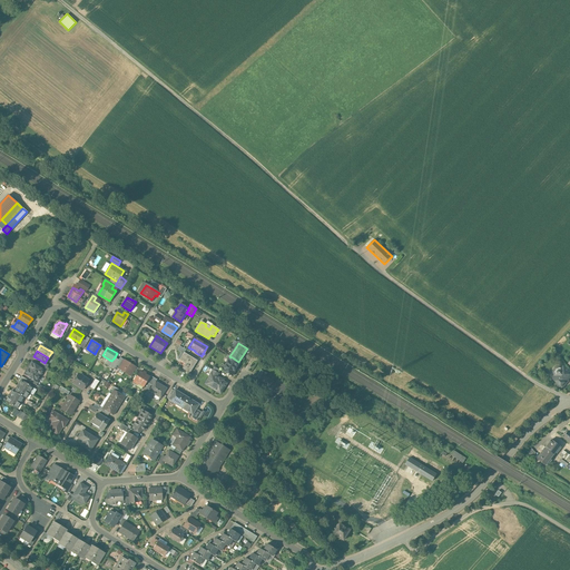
[(197,361),(184,353),(179,361),(186,365),(184,370),(189,373),(197,361)]
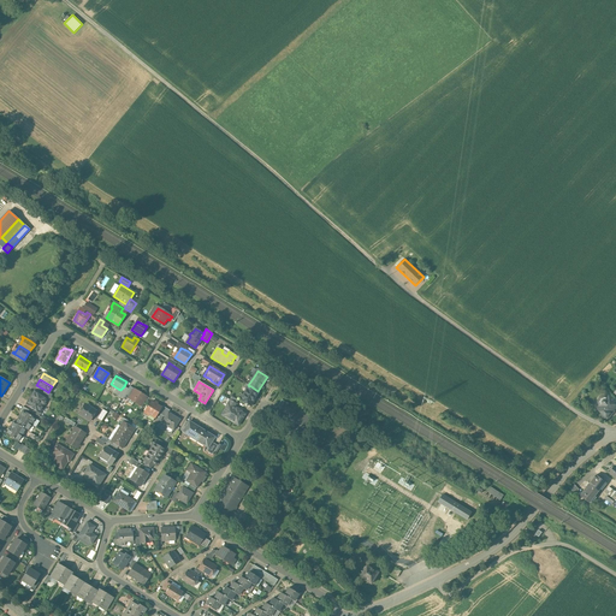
[(258,391),(249,385),(249,386),(246,391),(241,400),(250,406),(259,391),(258,391)]
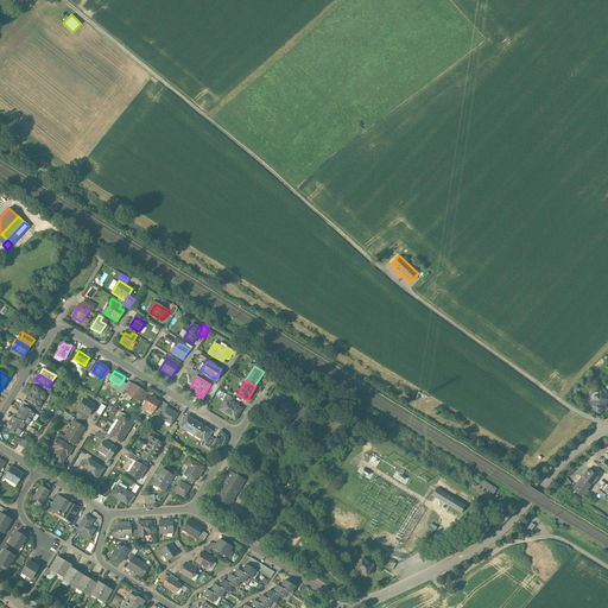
[(119,385),(116,384),(113,388),(121,393),(126,384),(122,381),(119,385)]
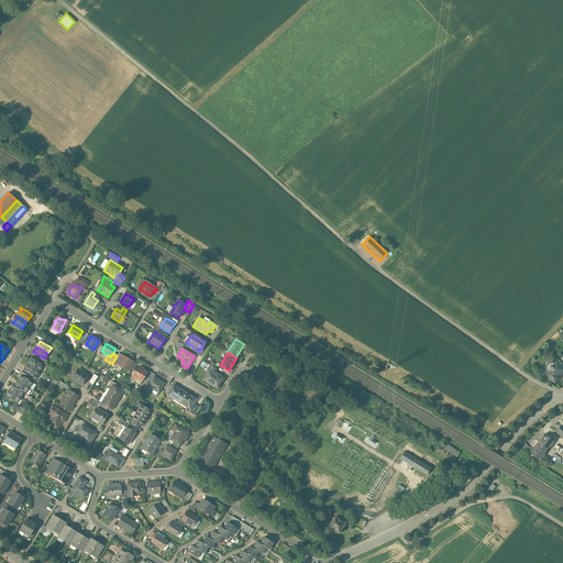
[(132,362),(123,356),(117,367),(121,371),(123,367),(129,372),(132,367),(129,366),(132,362)]
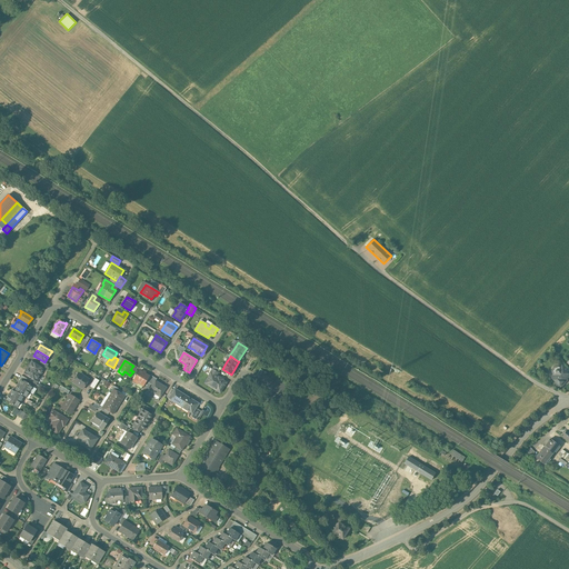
[(39,367),(31,362),(28,368),(39,376),(42,370),(43,369),(39,367)]
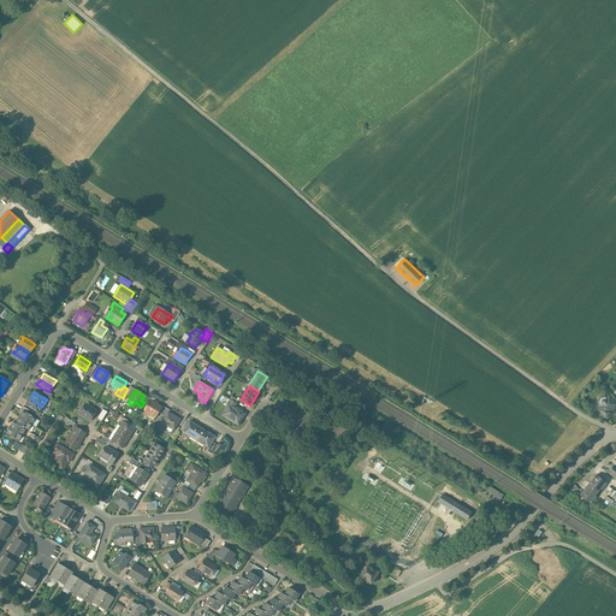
[(599,404),(600,407),(599,408),(599,410),(603,414),(603,416),(605,419),(608,419),(609,416),(609,414),(615,407),(615,406),(608,398),(605,397),(604,397),(602,398),(600,400),(599,401),(599,403),(599,404)]
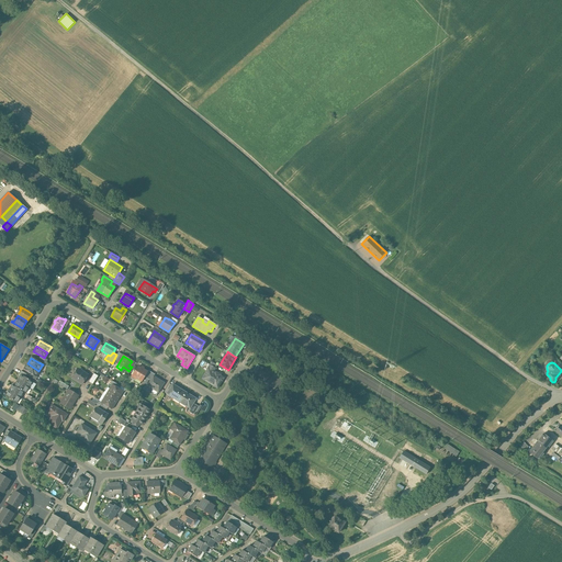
[(38,371),(27,363),(24,369),(32,373),(35,377),(35,375),(38,371)]
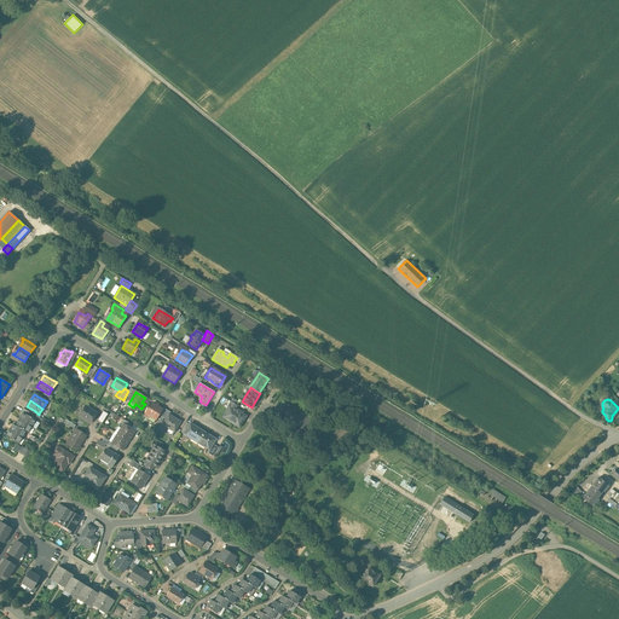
[(161,410),(151,404),(145,414),(156,420),(158,415),(162,410),(161,410)]
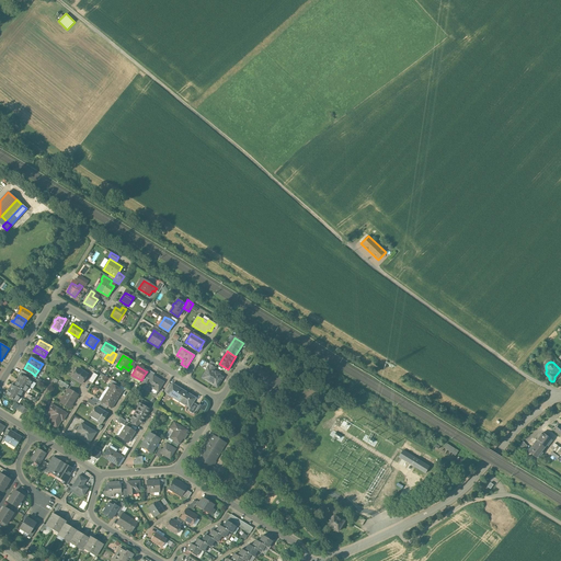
[(267,370),(259,366),(255,371),(264,377),(267,370)]
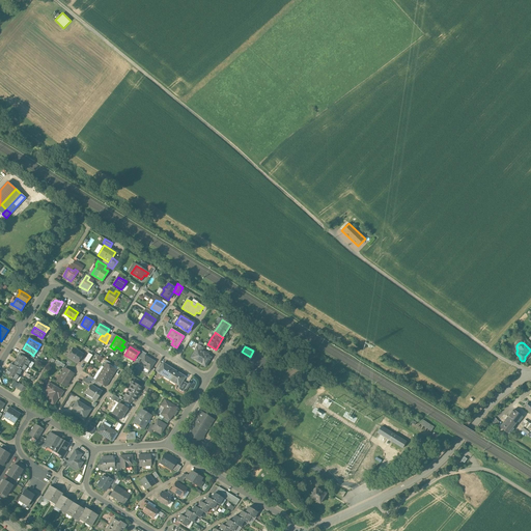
[(76,348),(74,348),(72,353),(72,352),(67,357),(77,363),(80,358),(81,359),(83,356),(82,355),(77,351),(77,350),(76,348)]
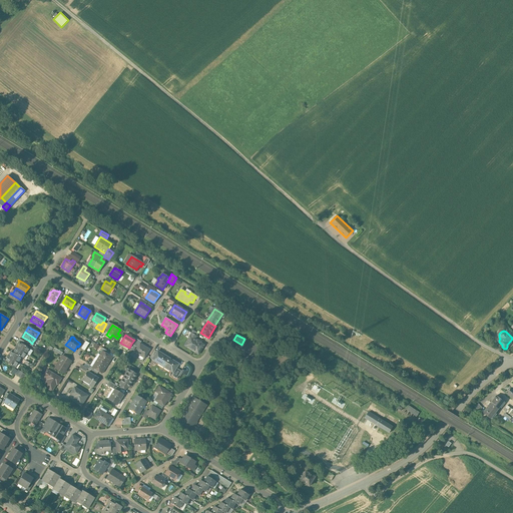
[(194,340),(191,338),(191,339),(186,346),(192,349),(191,350),(198,354),(203,345),(194,340)]
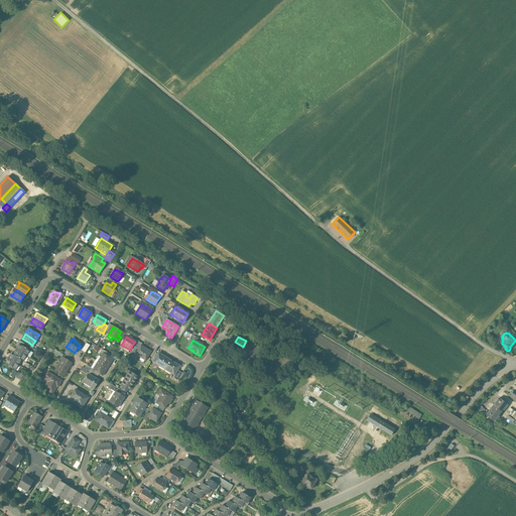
[(90,346),(86,343),(82,351),(85,353),(90,346)]
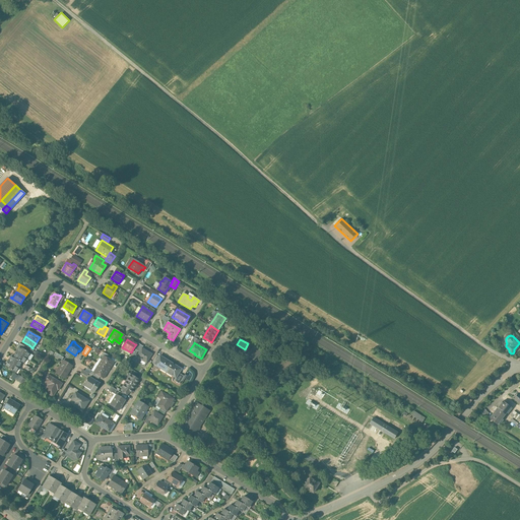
[(23,349),(19,346),(19,347),(16,352),(26,359),(29,353),(23,349)]
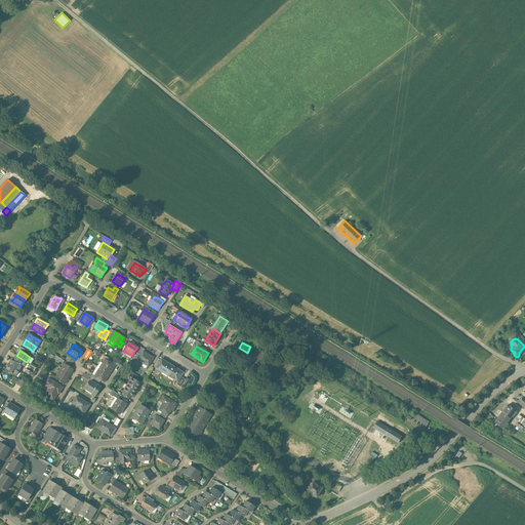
[(144,352),(140,356),(137,360),(148,367),(154,358),(144,352)]
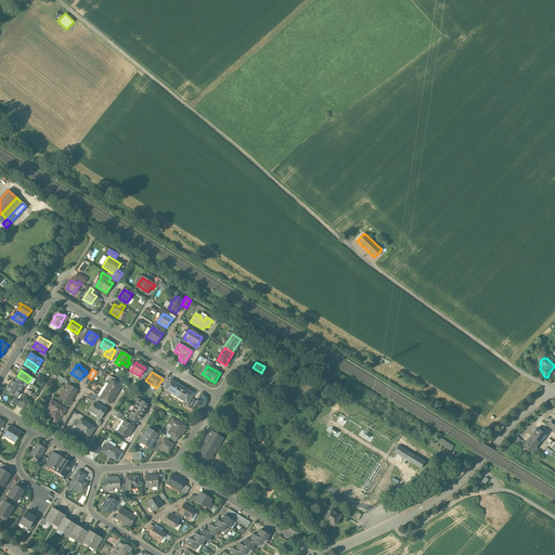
[(28,383),(17,376),(14,382),(23,387),(25,388),(28,383)]
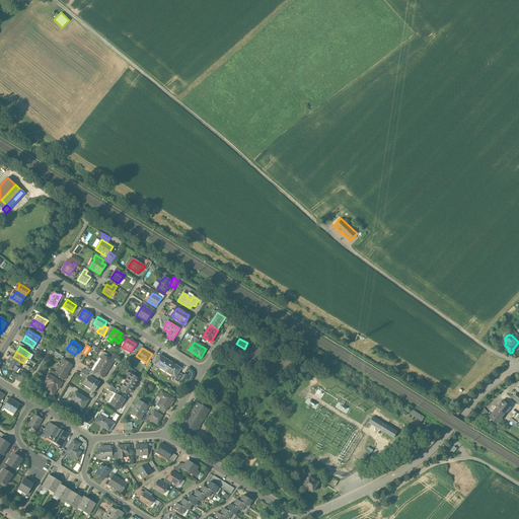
[(21,362),(13,357),(11,355),(8,361),(18,367),(21,362)]
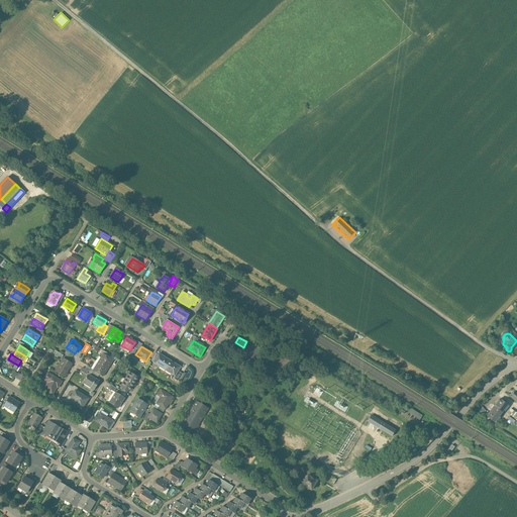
[(171,362),(159,353),(158,354),(153,363),(160,367),(161,366),(166,369),(165,370),(166,370),(171,362)]
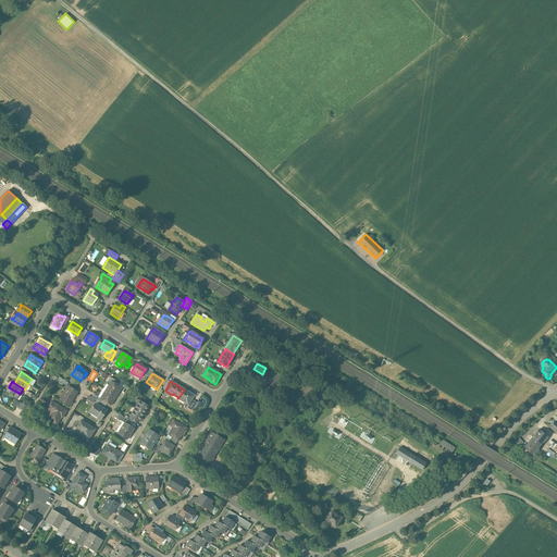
[(118,386),(112,382),(111,382),(109,386),(110,386),(107,391),(115,396),(121,387),(118,386)]
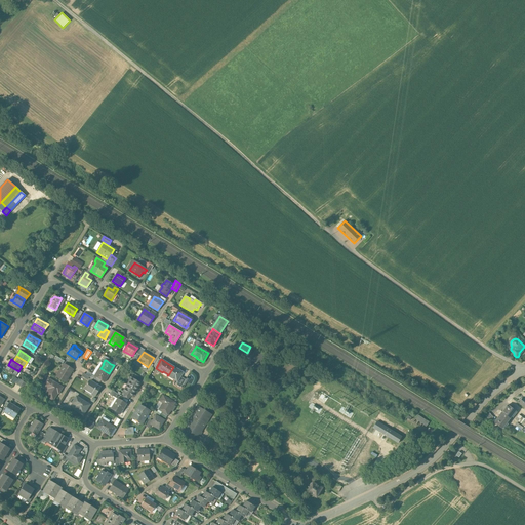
[(73,370),(64,364),(59,371),(55,376),(65,382),(73,370)]
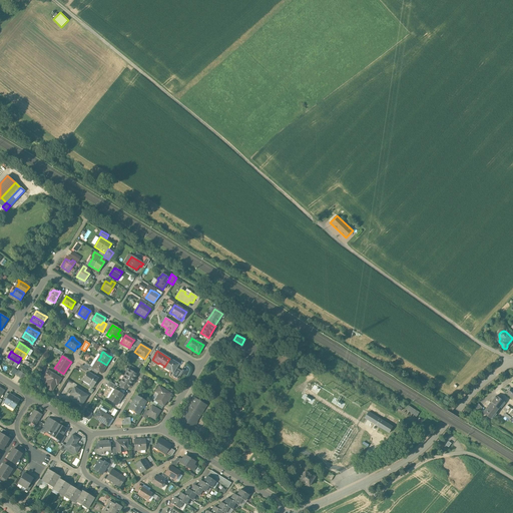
[(18,363),(8,357),(5,362),(15,368),(18,363)]
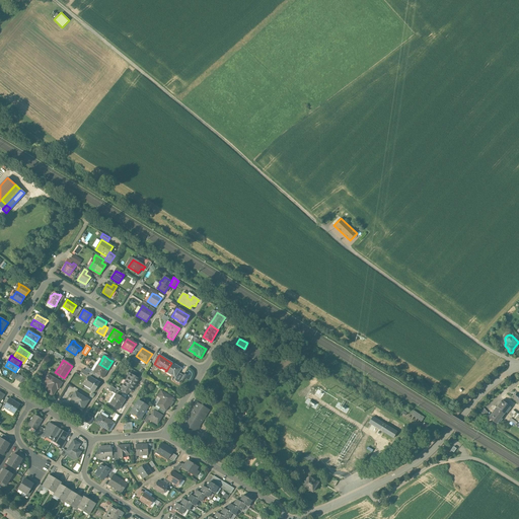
[(180,368),(171,363),(166,371),(166,372),(167,371),(172,374),(171,375),(175,377),(178,372),(180,368)]
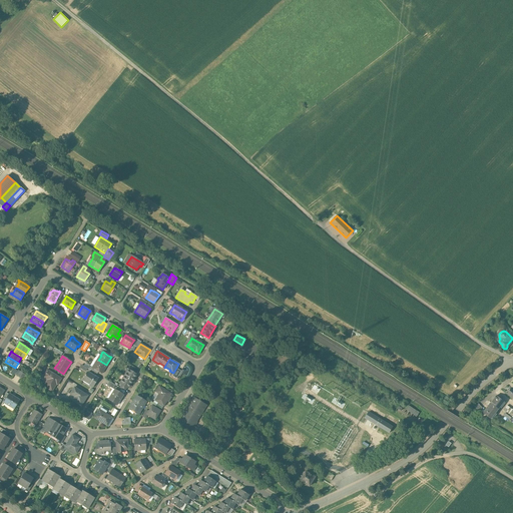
[(106,365),(98,360),(95,365),(93,368),(99,372),(101,373),(106,365)]
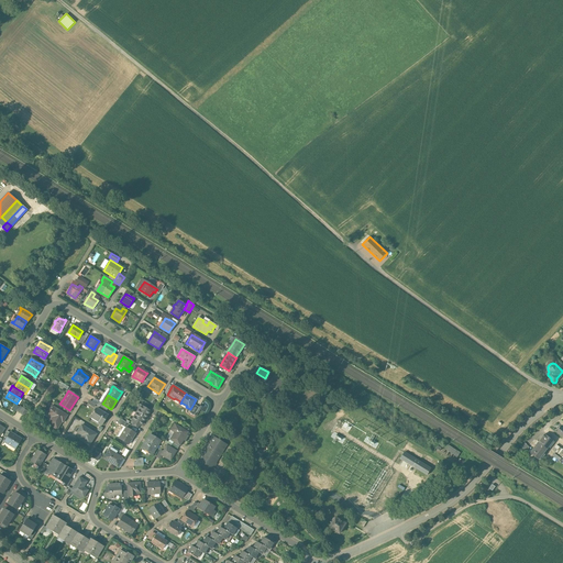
[(109,408),(102,404),(99,401),(97,405),(107,410),(109,408)]
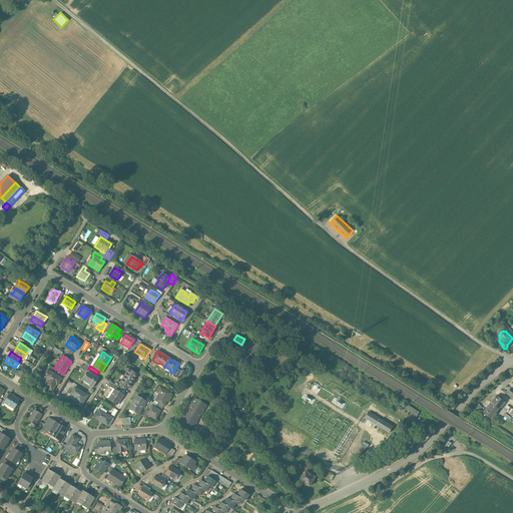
[(181,372),(176,368),(173,373),(171,375),(177,379),(181,372)]
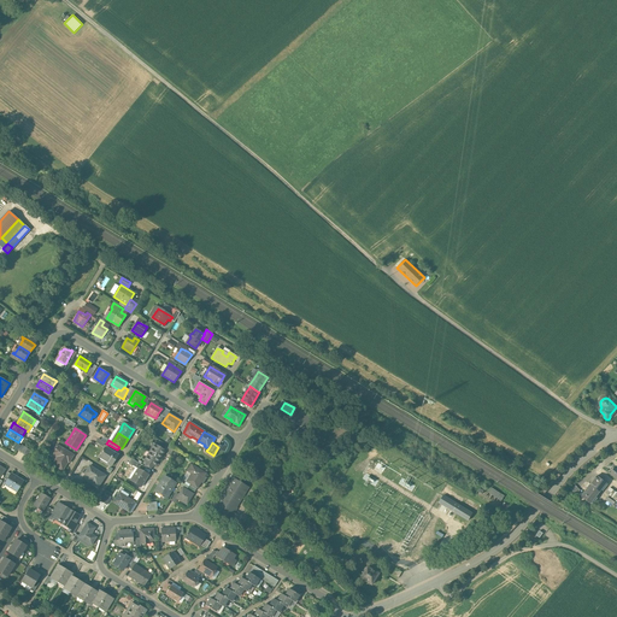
[(164,451),(154,445),(150,452),(159,458),(164,451)]
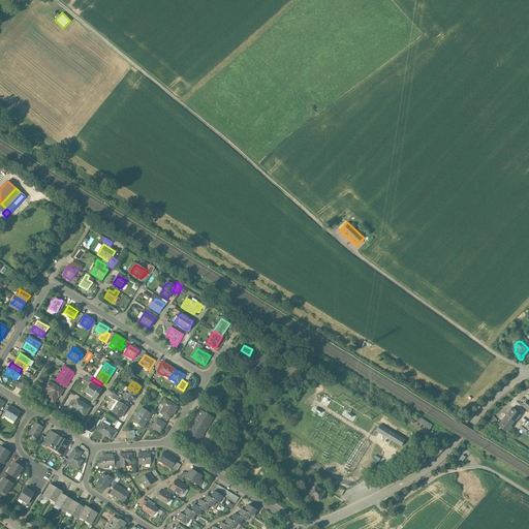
[(62,391),(50,383),(49,385),(48,384),(45,387),(45,390),(48,391),(49,390),(51,391),(45,398),(54,403),(59,394),(60,395),(62,391)]
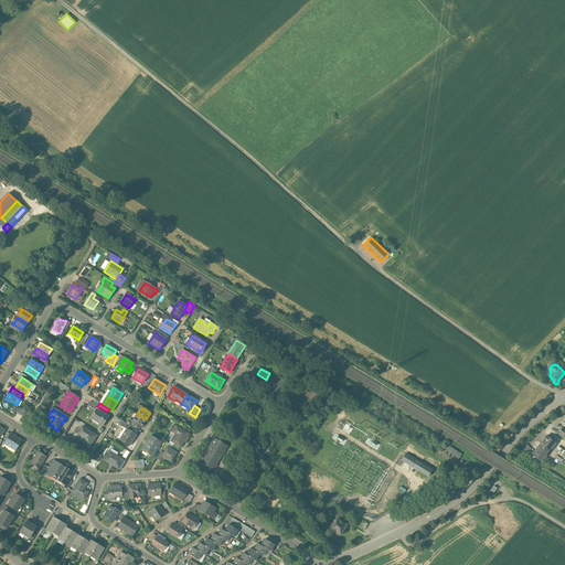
[(108,416),(97,409),(92,418),(103,426),(108,416)]
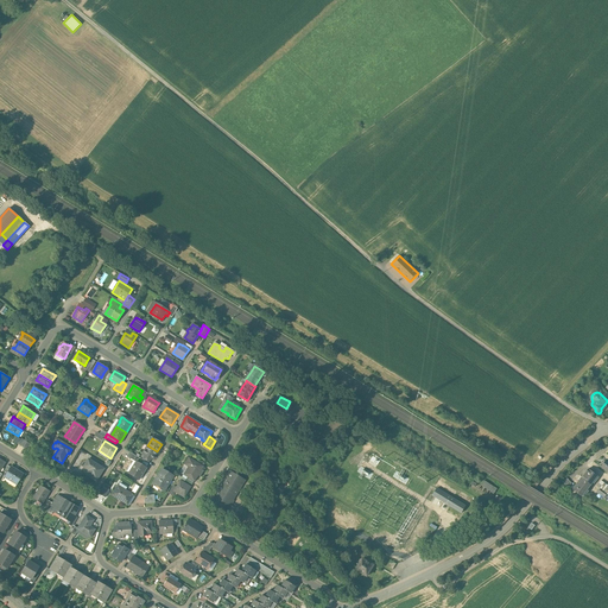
[(157,451),(147,445),(143,454),(145,455),(151,458),(152,460),(157,451)]
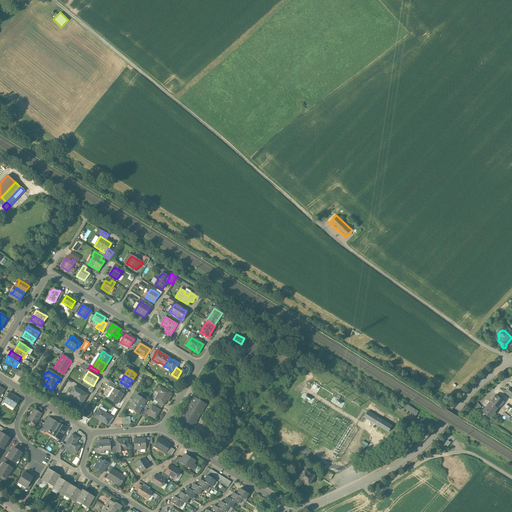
[(171,393),(159,386),(156,390),(160,393),(156,400),(158,402),(163,405),(167,400),(168,400),(170,396),(169,396),(171,393)]
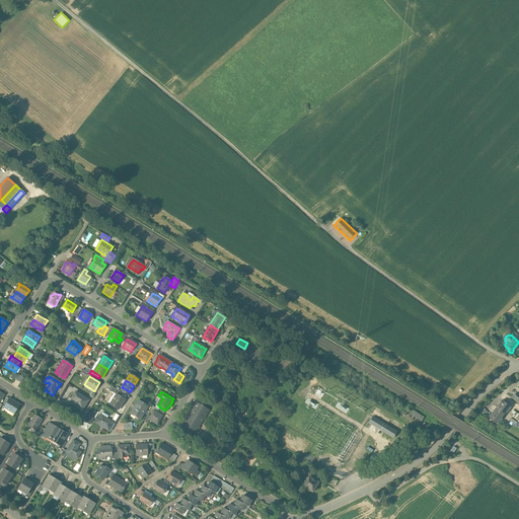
[(88,400),(75,392),(72,397),(76,400),(73,405),(82,411),(88,400)]
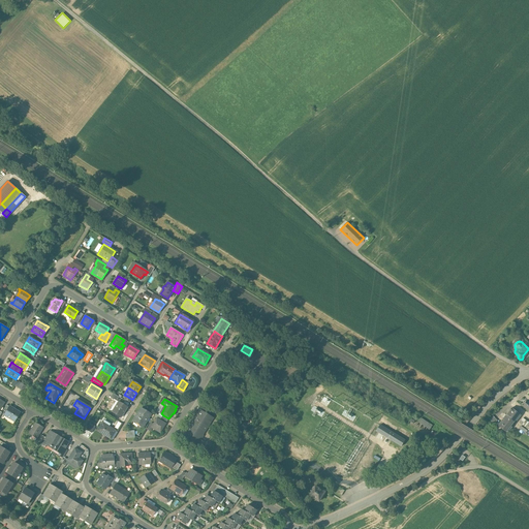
[(127,407),(118,402),(114,408),(116,408),(113,413),(121,417),(127,407)]
